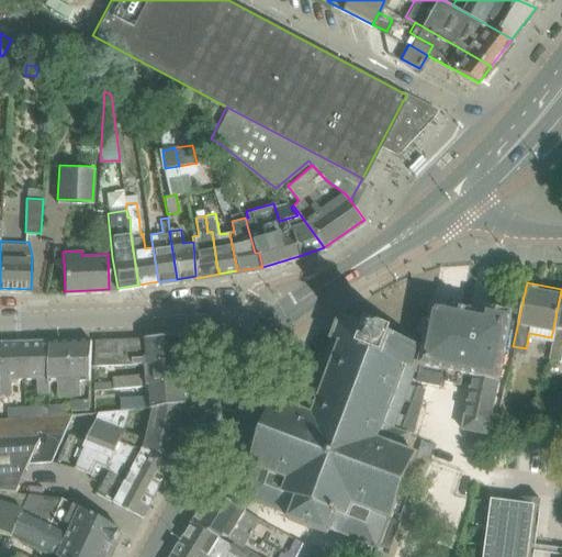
[(561,290),(553,329),(551,337),(548,356),(560,358),(561,344),(561,290)]
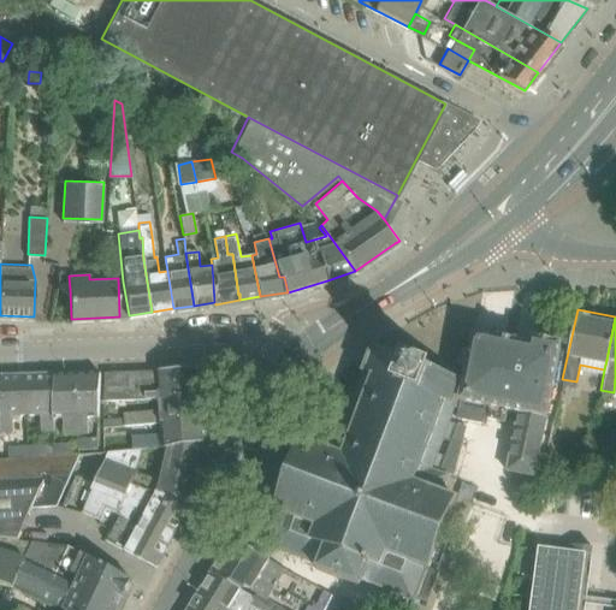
[(278,508),(266,539),(303,554),(319,560),(317,564),(360,580),(361,575),(414,594),(415,592),(428,597),(439,568),(430,564),(456,493),(442,487),(449,471),(437,467),(443,451),(438,449),(444,434),(449,436),(455,420),(450,418),(455,403),(460,404),(474,330),(469,329),(452,374),(436,368),(437,363),(402,350),(401,355),(383,348),(381,348),(374,345),(372,344),(371,347),(368,354),(357,383),(351,380),(345,397),(351,400),(345,414),(339,413),(333,427),(323,424),(313,420),(311,419),(303,436),(302,436),(297,449),(274,507),(278,508)]
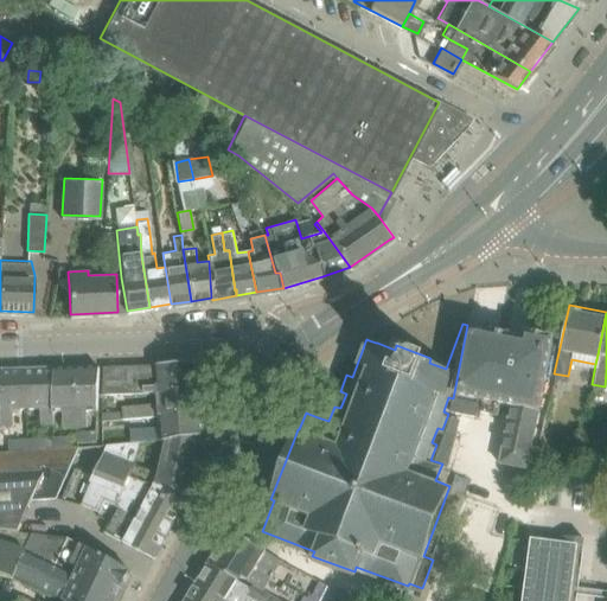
[(453,398),(451,408),(479,414),(480,408),(498,411),(500,400),(511,402),(499,460),(528,465),(554,336),(524,330),(522,337),(510,333),(510,332),(496,330),(492,328),(492,330),(467,325),(453,398)]
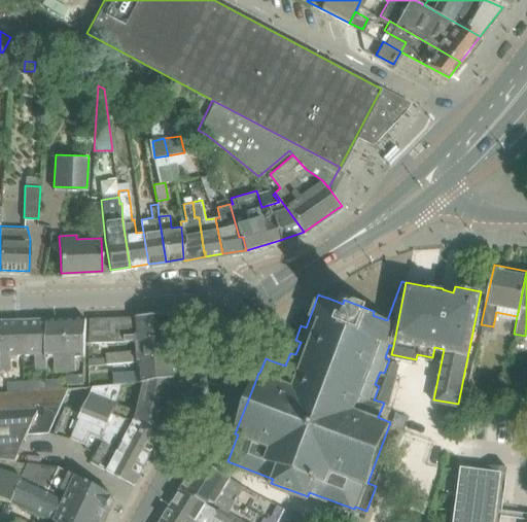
[(91,315),(90,339),(135,337),(135,339),(174,336),(172,317),(173,317),(169,312),(168,312),(91,315)]
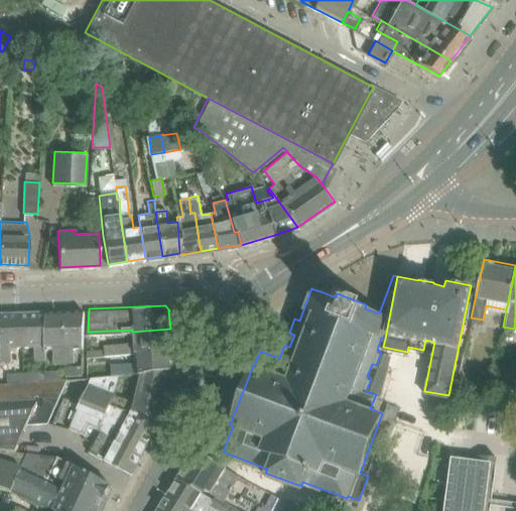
[(66,357),(66,360),(75,360),(75,347),(83,347),(85,308),(65,309),(65,357),(66,357)]
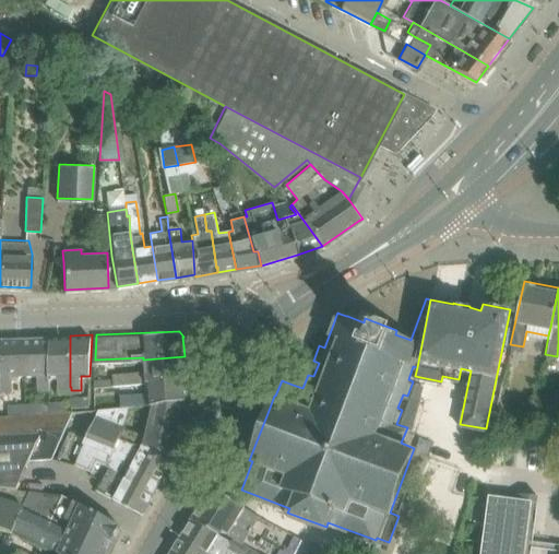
[(50,337),(49,375),(48,384),(49,388),(49,377),(58,377),(59,391),(71,390),(71,387),(70,387),(70,336),(50,337)]
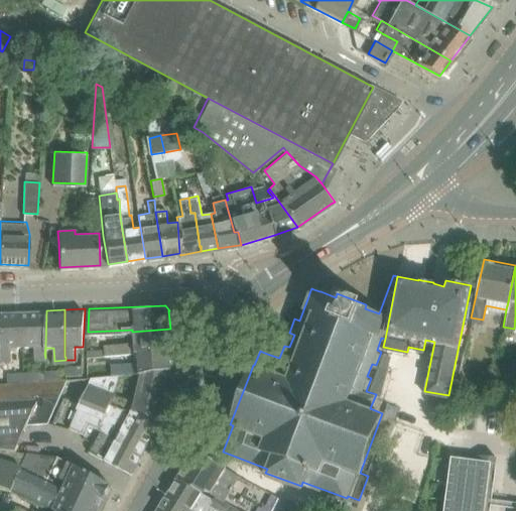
[(1,311),(0,350),(0,359),(11,359),(12,346),(19,346),(21,346),(21,345),(24,310),(1,311)]
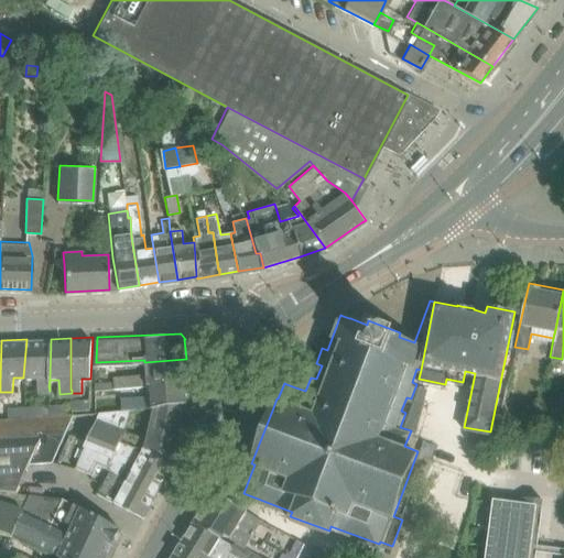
[(39,392),(50,391),(49,386),(50,378),(51,339),(29,339),(26,339),(23,376),(23,378),(26,378),(39,376),(39,392)]
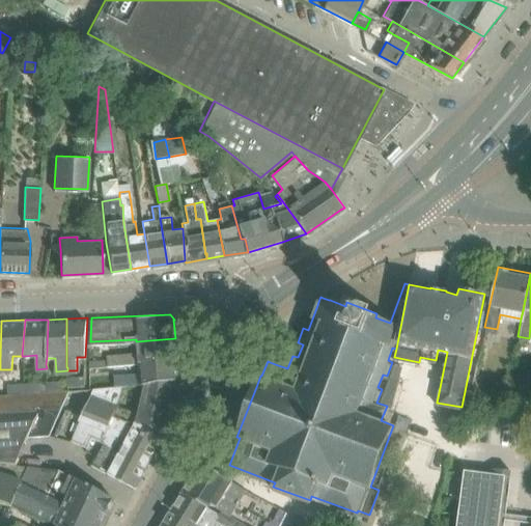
[(137,351),(105,352),(106,363),(138,360),(176,357),(175,338),(136,341),(137,351)]
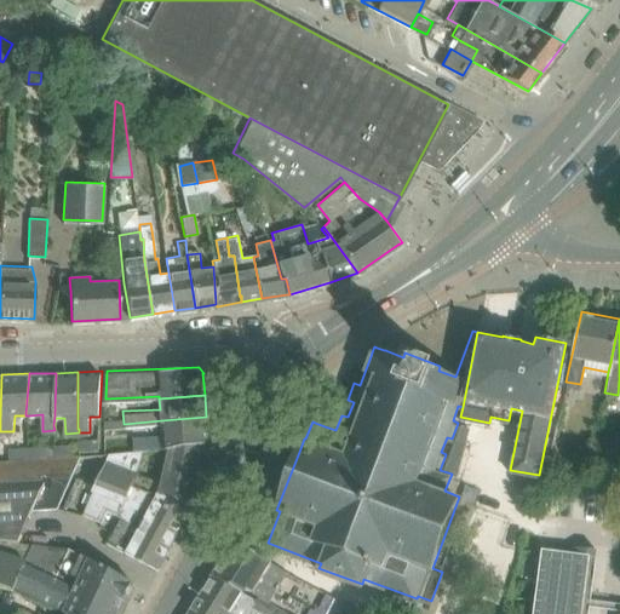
[(162,434),(133,435),(135,448),(145,447),(167,446),(208,440),(206,417),(161,420),(162,434)]
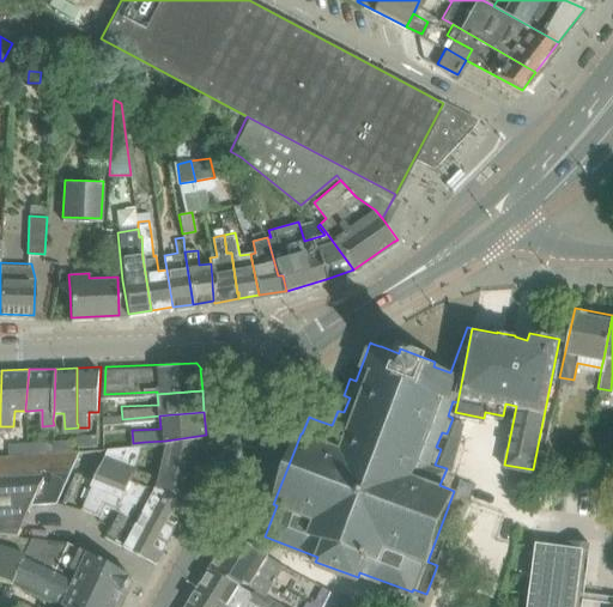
[(455,418),(438,463),(451,468),(465,420),(455,418)]
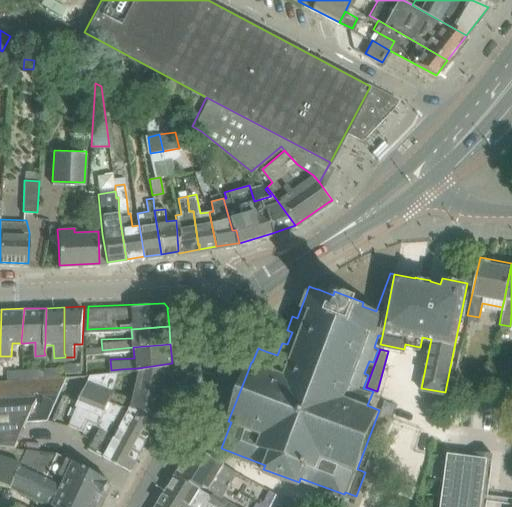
[(81,370),(81,361),(65,361),(66,370),(81,370)]
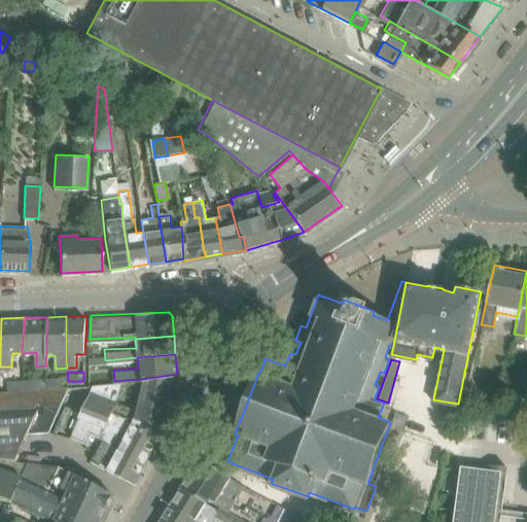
[(114,401),(111,410),(130,417),(165,425),(177,374),(142,379),(136,408),(116,401),(114,401)]
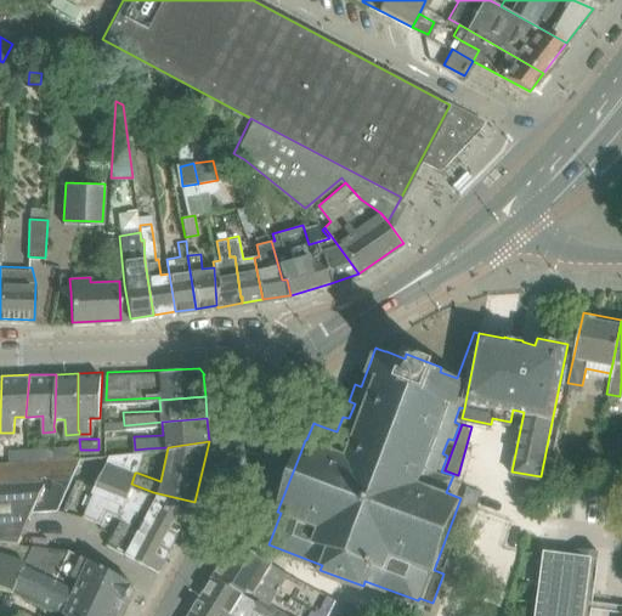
[(75,442),(55,444),(56,456),(75,455),(75,442)]
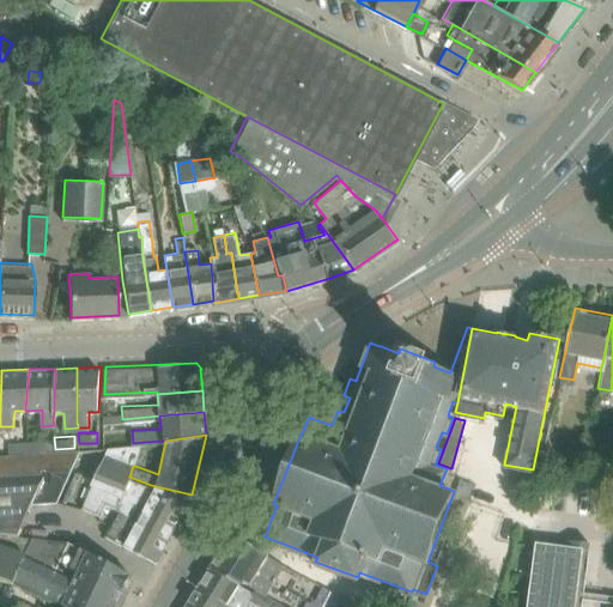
[(47,437),(28,438),(29,451),(48,449),(47,437)]
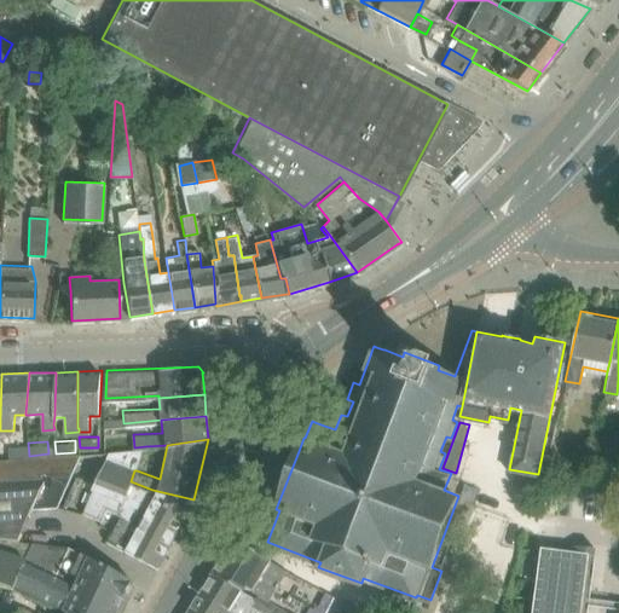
[(29,456),(28,443),(7,445),(9,457),(29,456)]
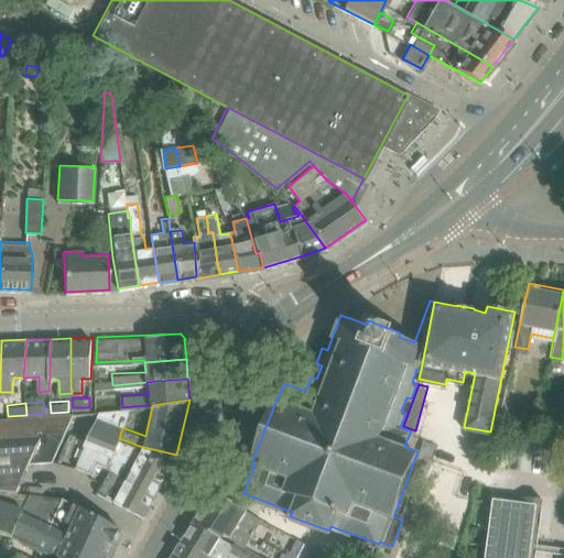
[(534,438),(537,438),(542,407),(527,405),(521,436),(523,436),(534,438)]
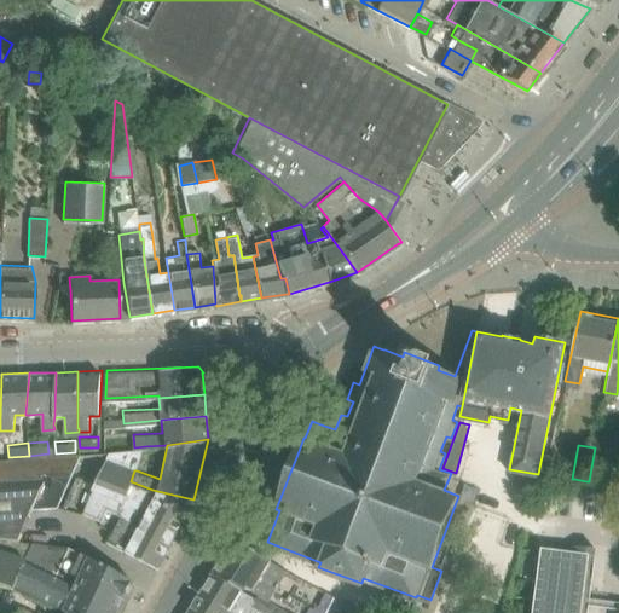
[(99,470),(92,487),(122,501),(131,481),(134,470),(126,467),(134,447),(115,449),(109,450),(99,470)]
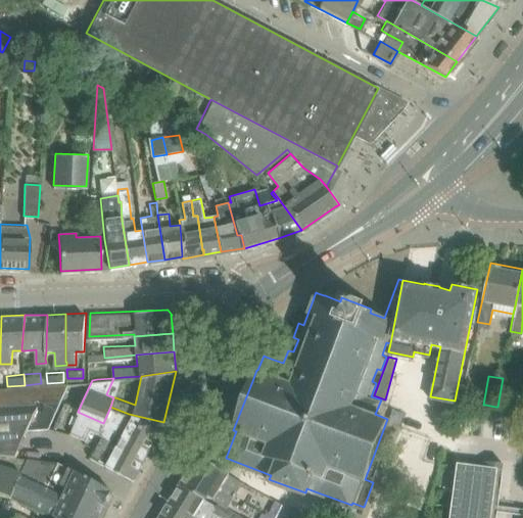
[(0,453),(15,455),(28,426),(48,425),(59,399),(0,404),(0,453)]
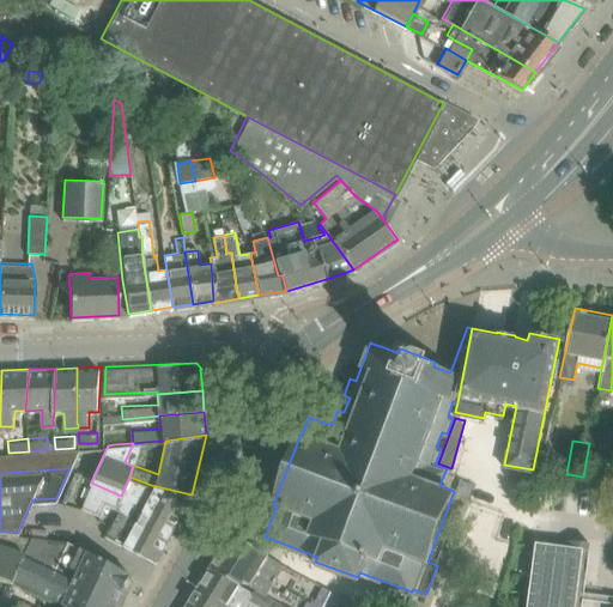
[(85,498),(82,505),(101,513),(105,502),(120,509),(107,535),(157,560),(192,495),(151,485),(129,477),(121,496),(91,483),(85,498)]
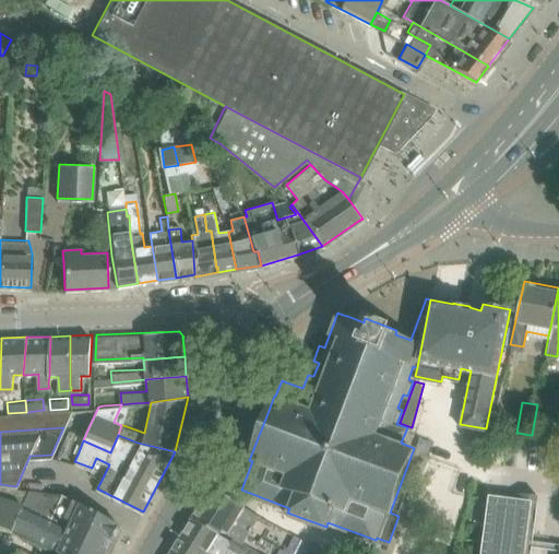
[(0,484),(0,523),(8,526),(61,552),(66,553),(106,553),(120,522),(62,492),(16,486),(0,484)]
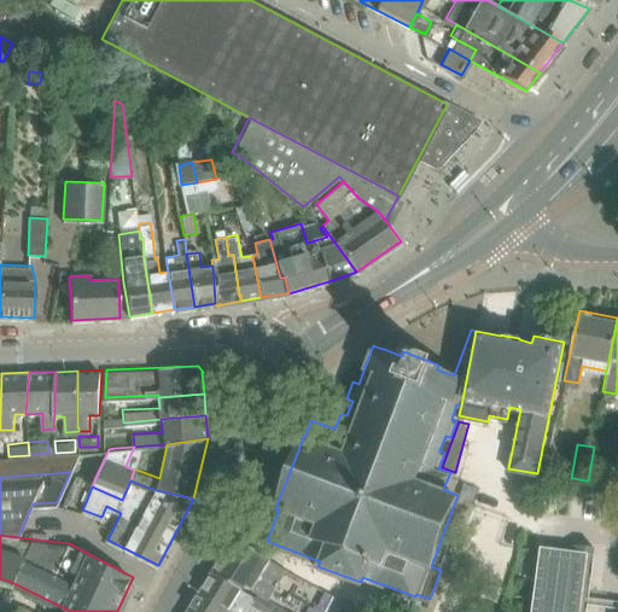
[(267,611),(274,599),(266,594),(283,566),(233,536),(213,569),(243,587),(239,592),(248,596),(245,599),(257,606),(267,611)]
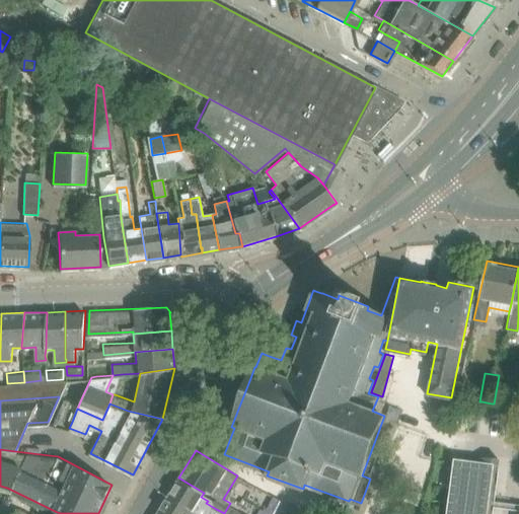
[(487,513),(495,457),(469,454),(468,459),(463,458),(454,457),(446,513),(487,513)]
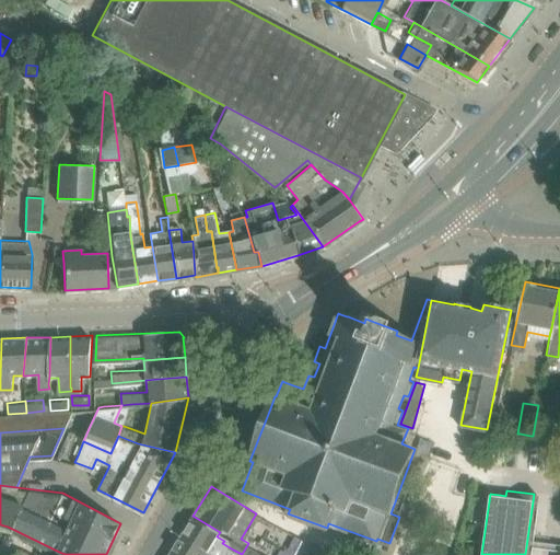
[(193,516),(182,533),(209,550),(207,553),(210,554),(230,554),(233,550),(222,543),(224,541),(217,536),(220,532),(193,516)]
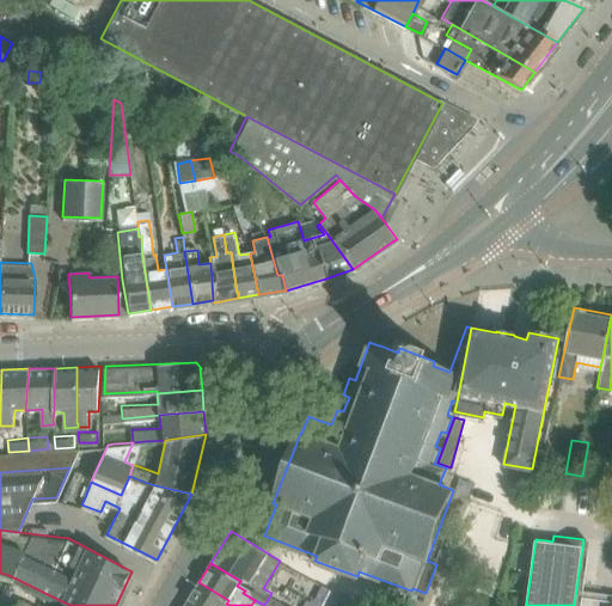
[(230,605),(226,604),(228,600),(199,582),(188,600),(196,605),(230,605)]
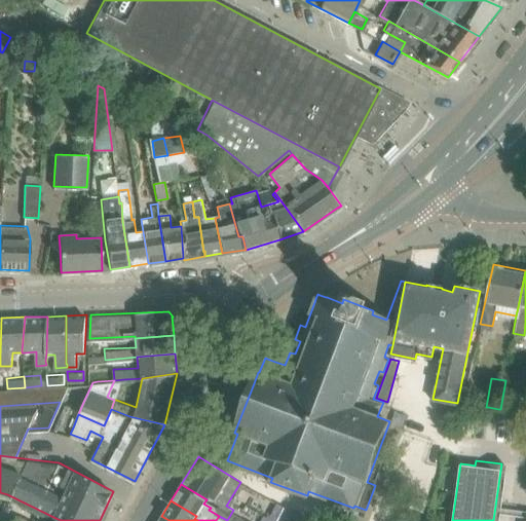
[(286,520),(292,509),(278,501),(270,515),(265,512),(259,520),(286,520)]
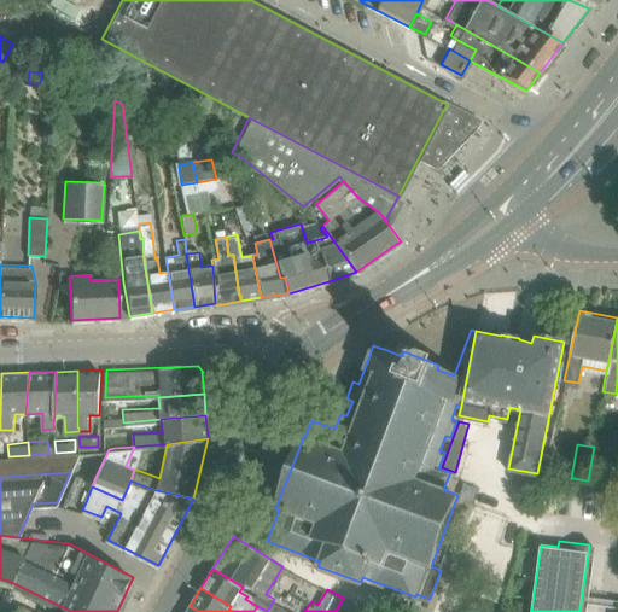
[(295,611),(274,599),(267,611),(295,611)]
